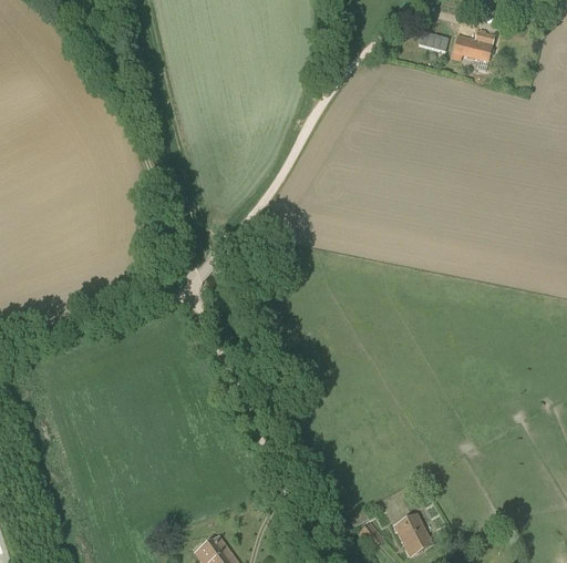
[(488,61),(495,33),(476,29),(474,38),(457,33),(453,52),(478,58),(476,68),(485,70),(487,60),(488,61)]
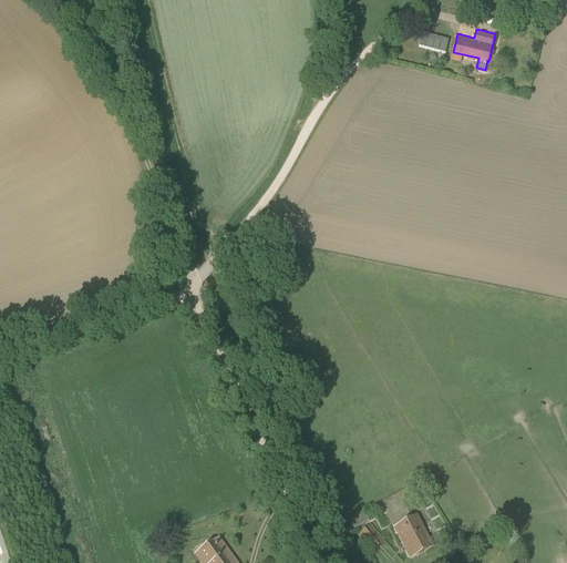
[(369,518),(364,509),(349,517),(354,525),(369,518)]
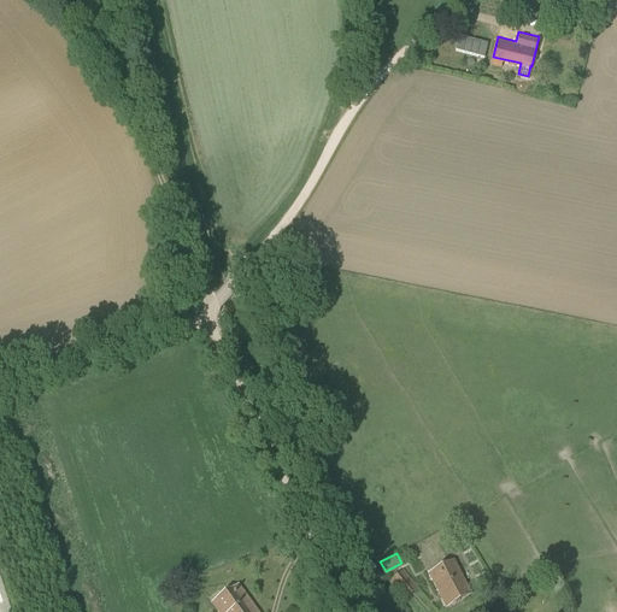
[(428,570),(446,604),(471,590),(453,557),(428,570)]
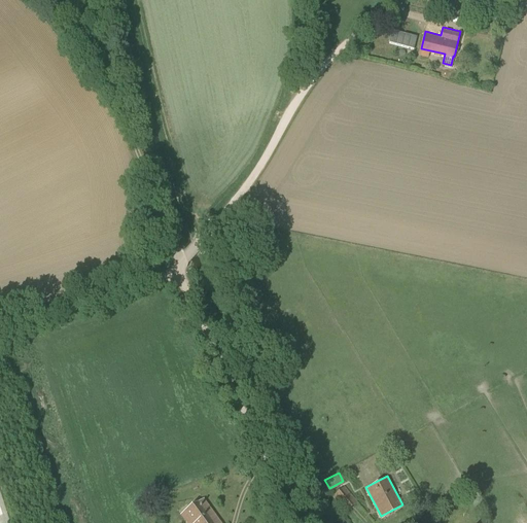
[(345,483),(331,494),(345,510),(357,498),(345,483)]
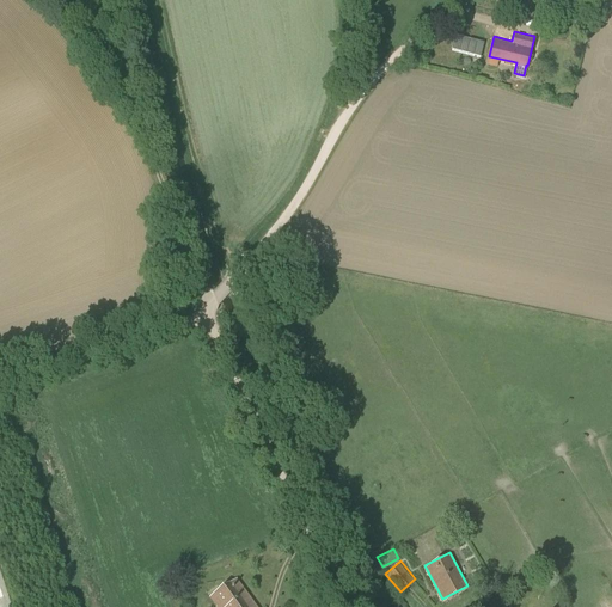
[(210,594),(219,606),(258,606),(236,576),(210,594)]
